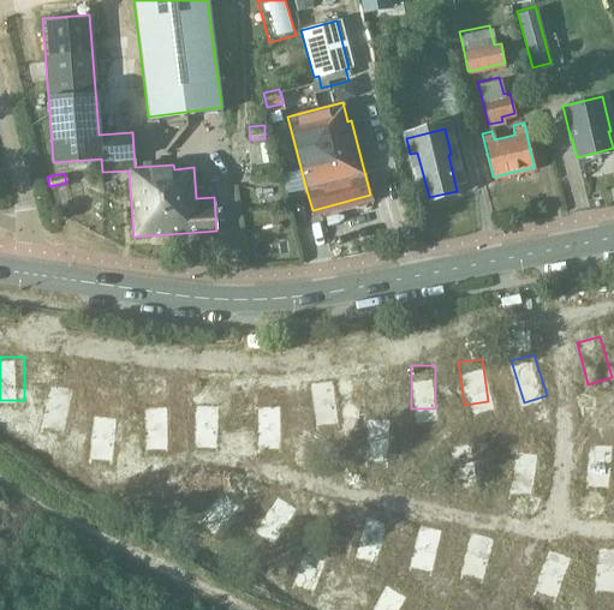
[(76,370),(52,370),(52,412),(76,413),(76,370)]
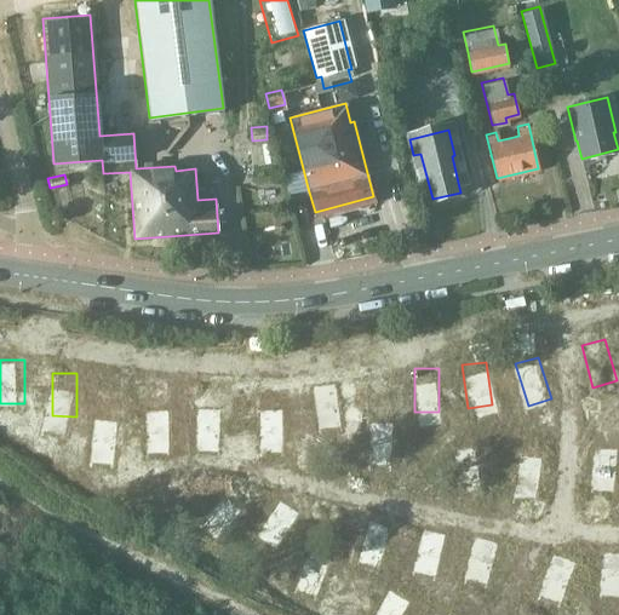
[(171,383),(147,385),(150,429),(175,426),(171,383)]
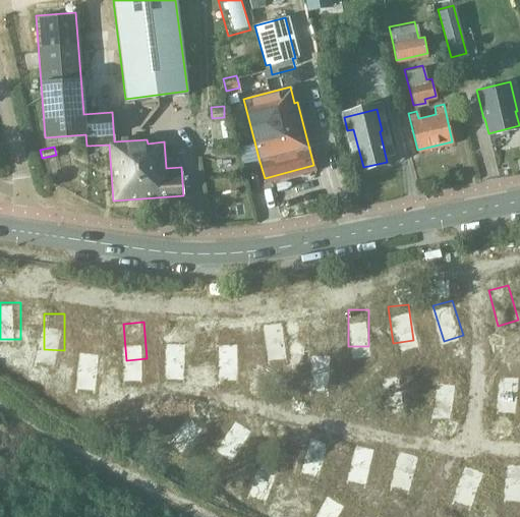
[(295,323),(275,323),(275,359),(295,359),(295,323)]
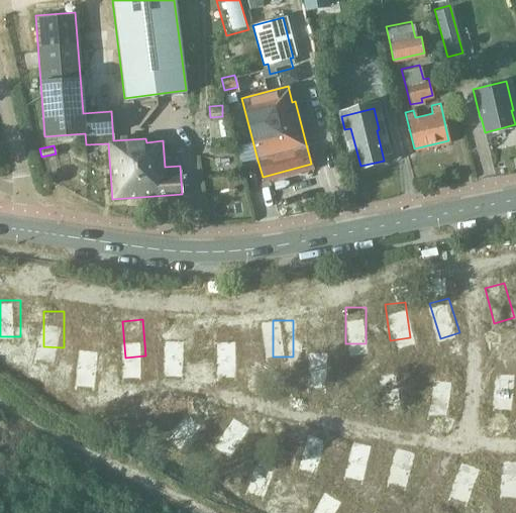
[(166,329),(165,366),(185,367),(186,330),(166,329)]
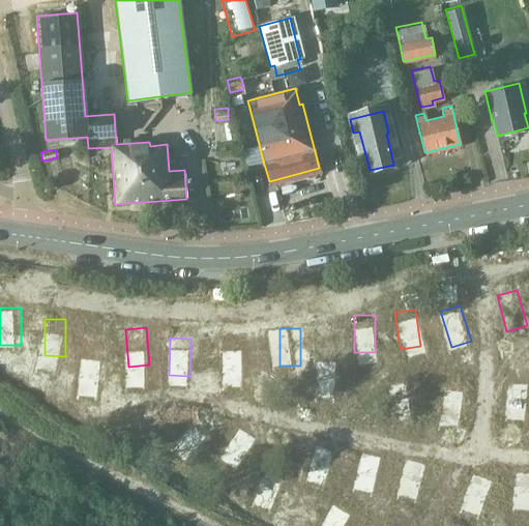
[(248,339),(228,339),(228,376),(248,376),(248,339)]
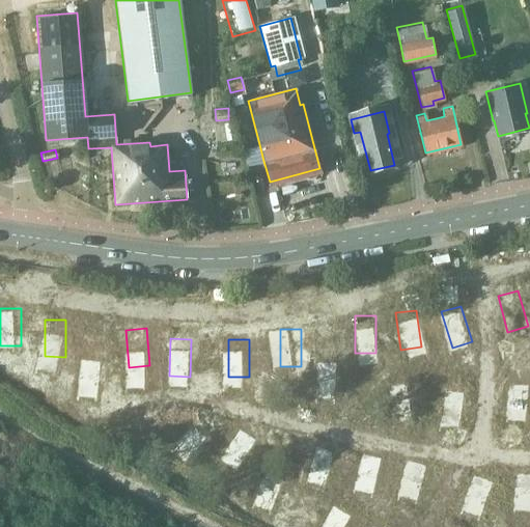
[(88,359),(79,395),(100,400),(108,364),(88,359)]
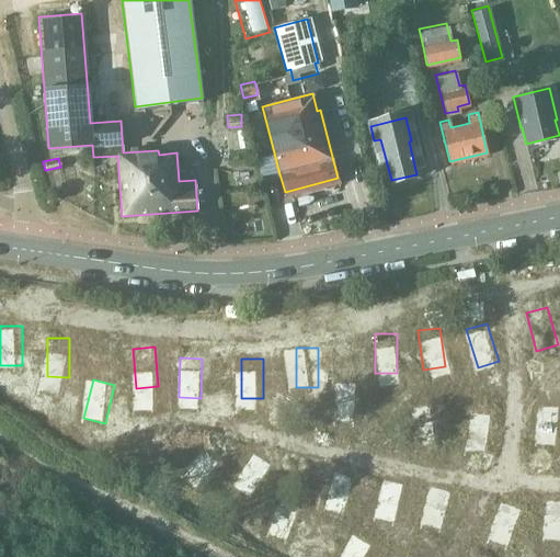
[(357,382),(335,385),(342,423),(364,420),(357,382)]
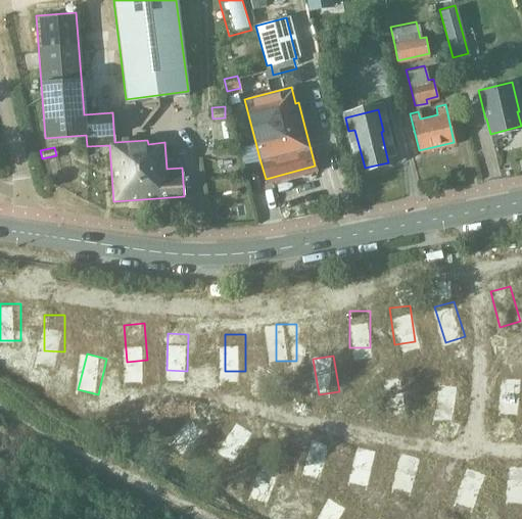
[(521,359),(502,360),(502,395),(521,395),(521,359)]
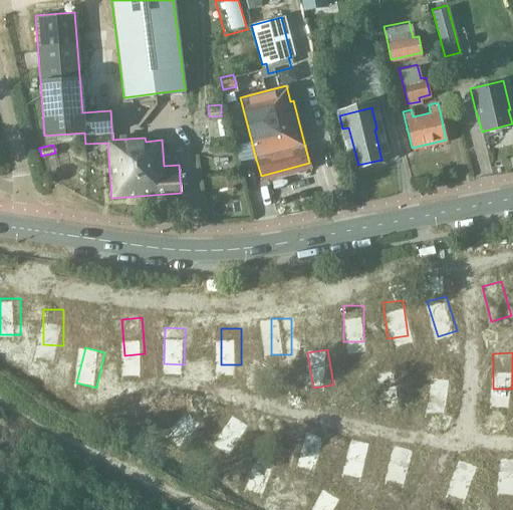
[(389,367),(382,403),(403,406),(409,370),(389,367)]
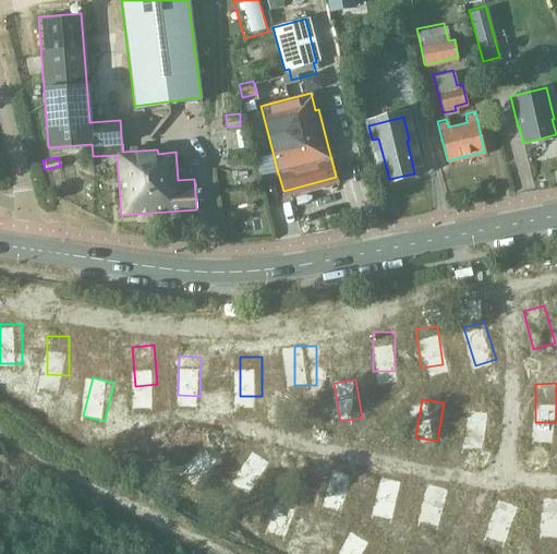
[(469,399),(463,437),(484,441),(491,402),(469,399)]
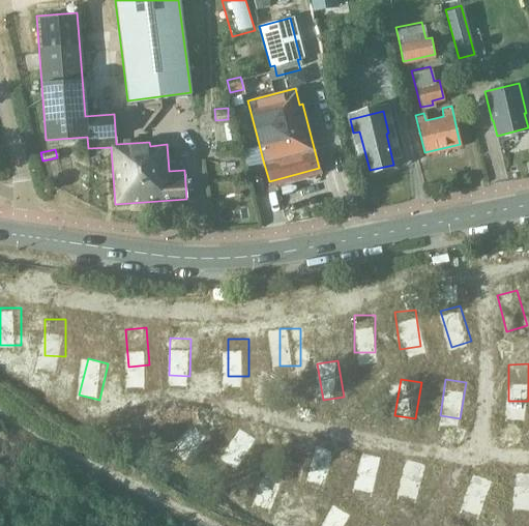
[(199,416),(175,445),(190,459),(215,430),(199,416)]
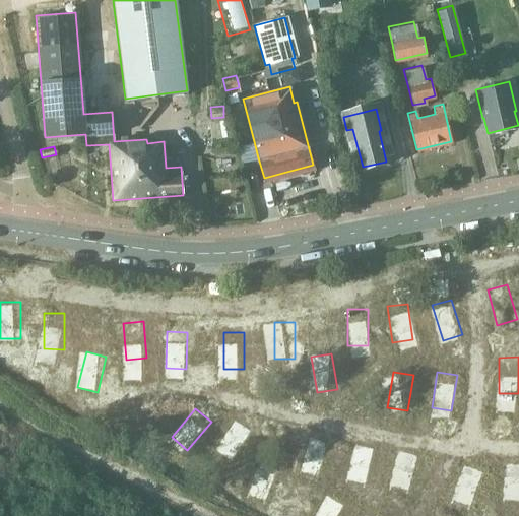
[(238,414),(217,445),(235,456),(255,426),(238,414)]
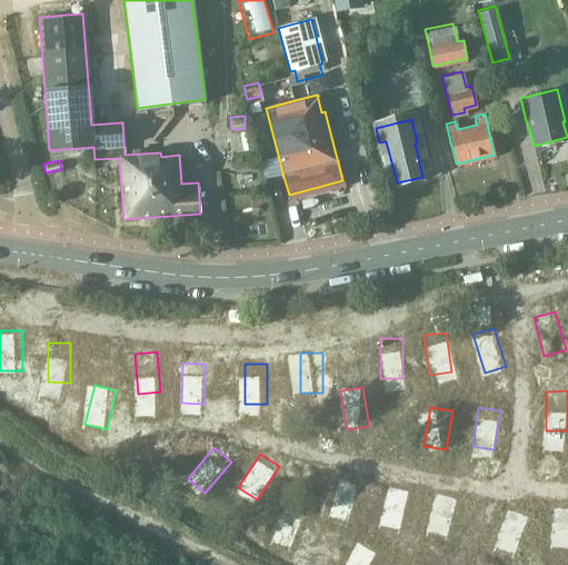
[(338,474),(327,513),(348,518),(359,481),(338,474)]
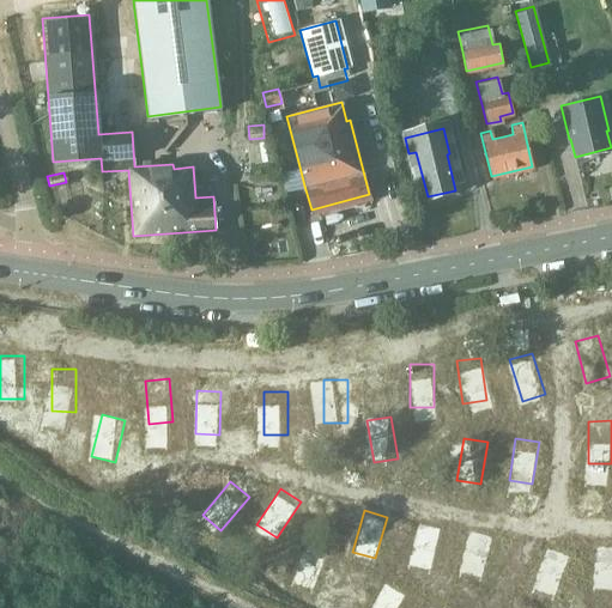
[(419,521),(407,563),(430,570),(442,528),(419,521)]
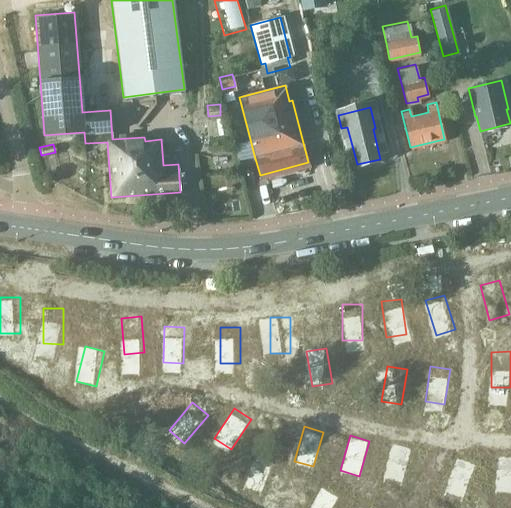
[(397,444),(385,478),(404,485),(416,451),(397,444)]
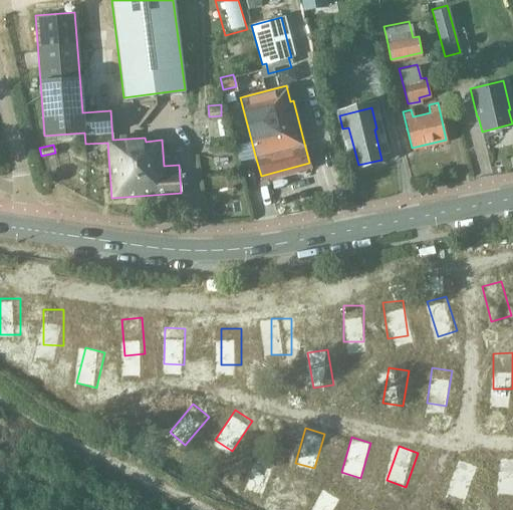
[(512,452),(498,452),(498,488),(512,488),(512,452)]
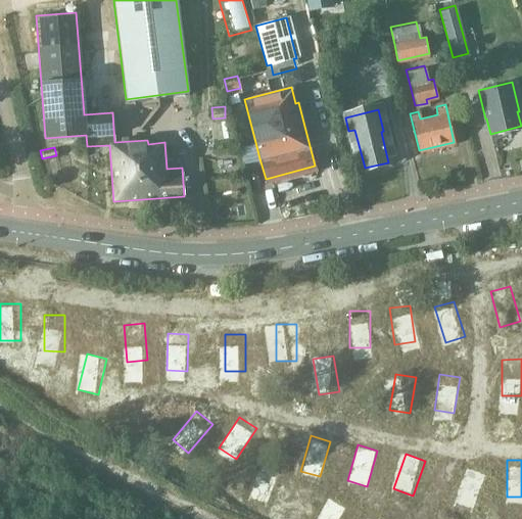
[(259,461),(248,497),(268,503),(279,467),(259,461)]
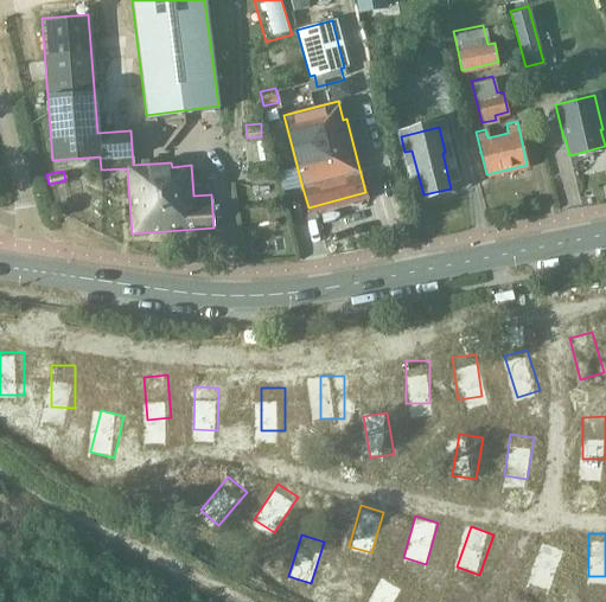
[(540,549),(533,590),(556,594),(562,552),(540,549)]
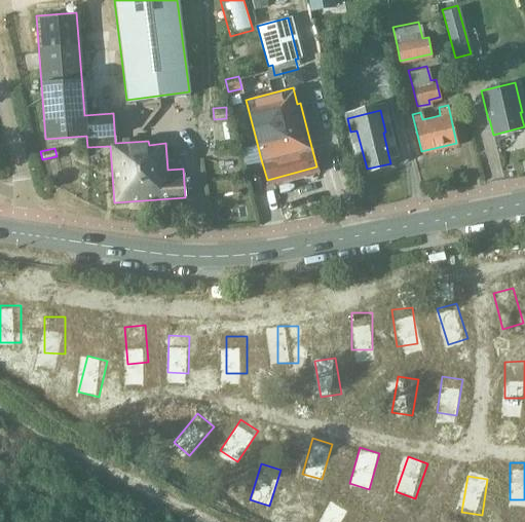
[(345,497),(317,521),(316,521),(348,521),(359,514),(345,497)]
